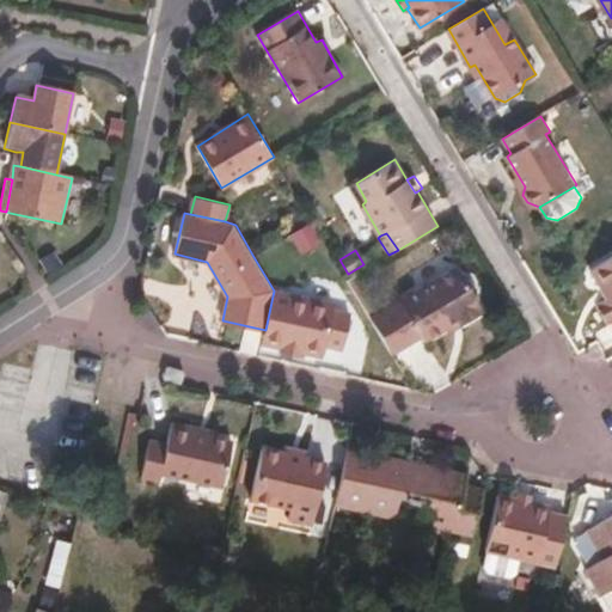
[(611,324),(611,254),(591,268),(607,294),(597,303),(610,325),(611,324)]
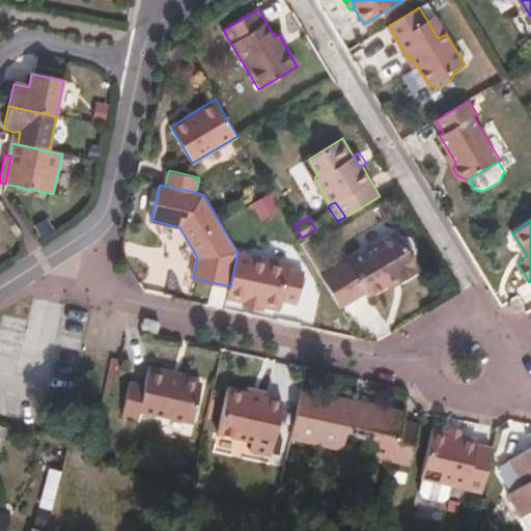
[(323,276),(341,306),(366,290),(369,295),(388,283),(397,277),(400,283),(420,271),(415,260),(417,252),(408,239),(401,238),(397,230),(329,271),(323,276)]
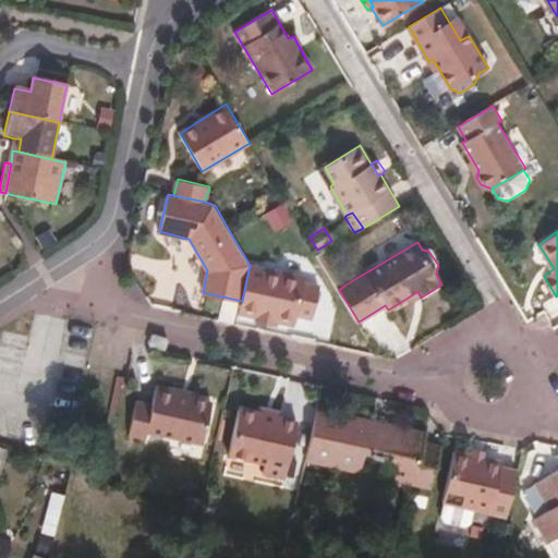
[(318,255),(339,290),(346,284),(325,251),(318,255)]
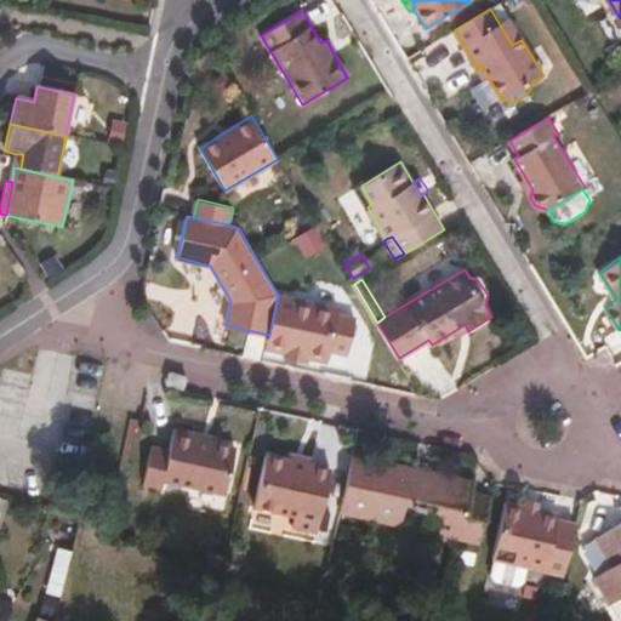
[(269,335),(267,347),(328,360),(330,348),(348,352),(355,315),(337,312),(339,307),(278,295),(269,335)]
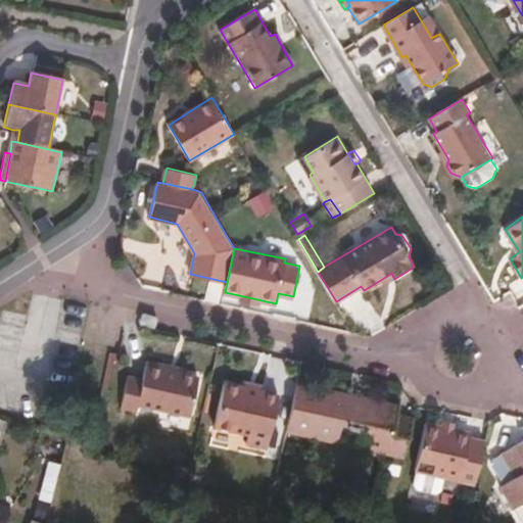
[(391,273),(382,279),(385,284),(394,279),(391,273)]
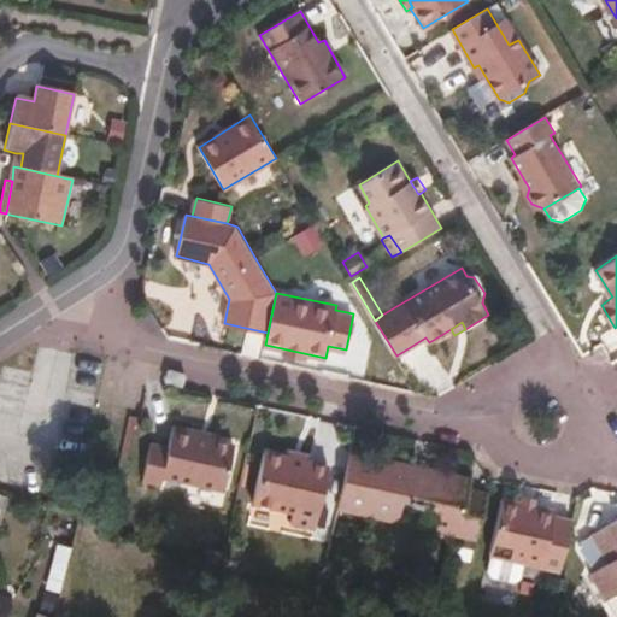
[(168,380),(182,385),(187,374),(172,369),(168,380)]
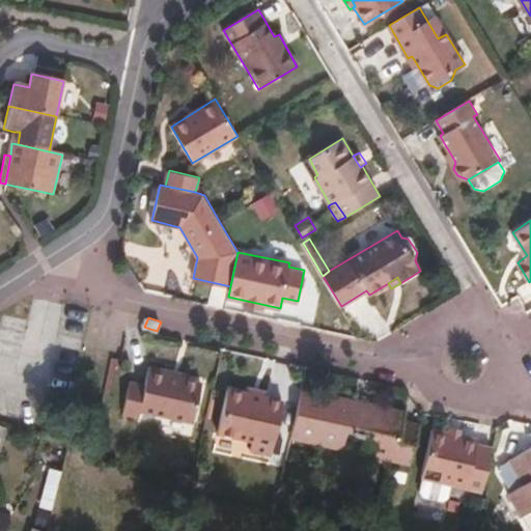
[(176,375),(177,370),(157,366),(154,384),(138,381),(132,413),(149,417),(151,410),(201,420),(210,383),(192,379),(176,375)]
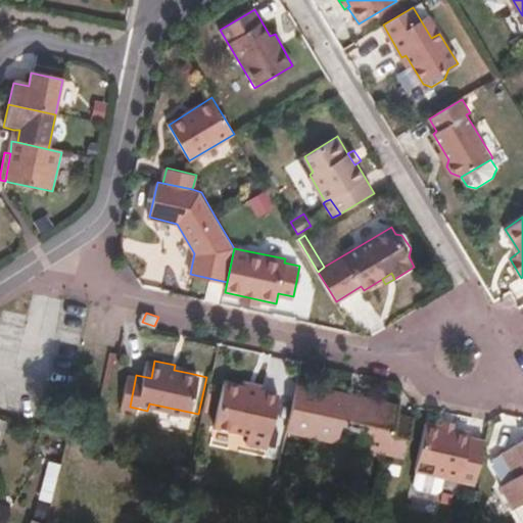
[(245,387),(260,390),(262,384),(246,381),(245,387)]
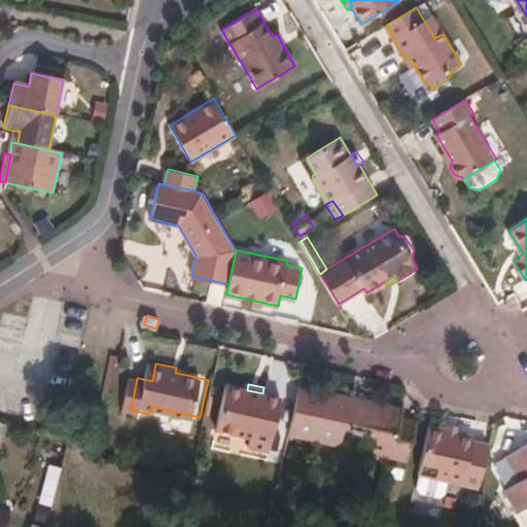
[(282,397),(262,393),(247,390),(224,385),(214,429),(250,437),(249,448),(271,452),(282,397)]
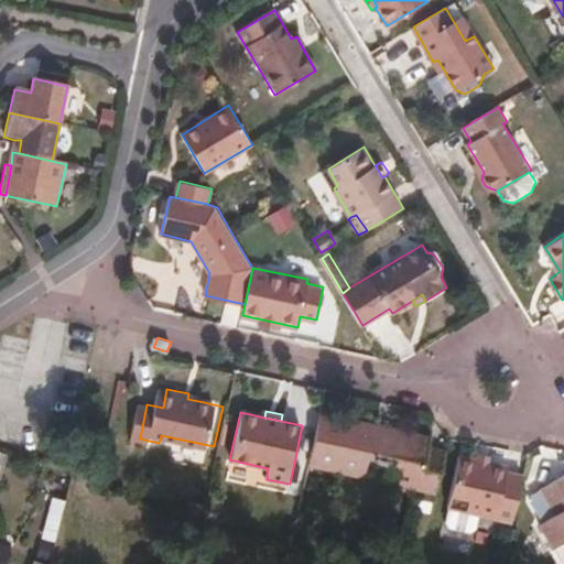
[(438,484),(446,451),(430,447),(432,436),(390,427),(388,435),(373,432),(375,424),(323,412),(311,464),(366,476),(370,456),(378,458),(378,462),(394,463),(390,481),(421,489),(422,479),(438,484)]
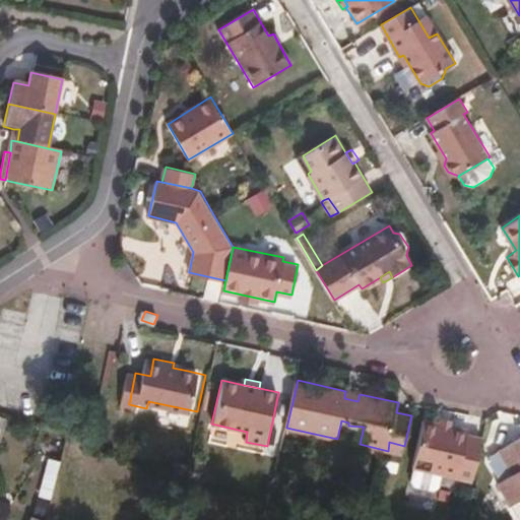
[(358,401),(360,394),(345,391),(344,398),(358,401)]
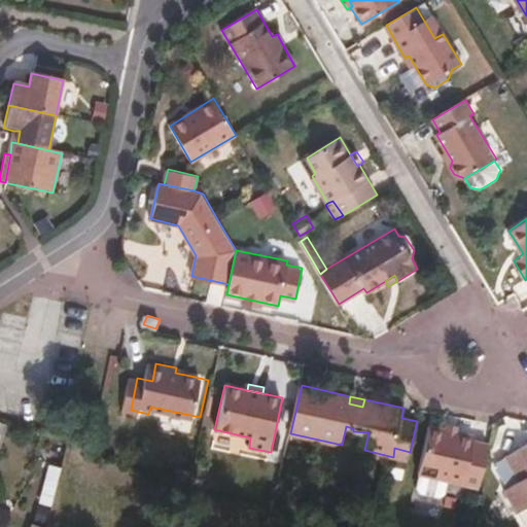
[(480,487),(489,443),(475,440),(476,434),(459,430),(446,427),(431,424),(419,473),(480,487)]
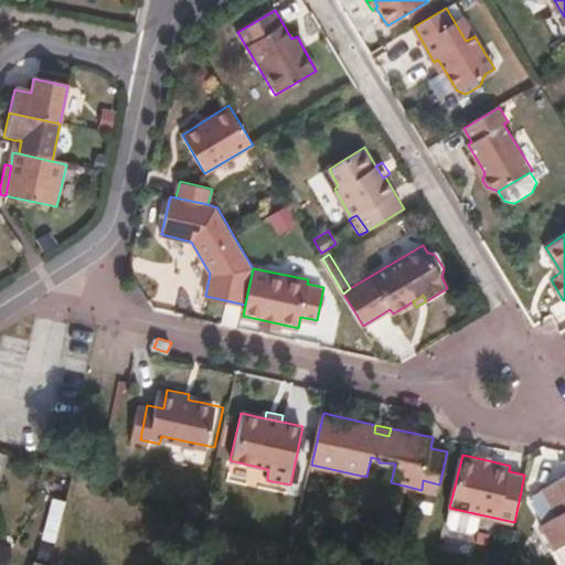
[(560,515),(546,523),(544,524),(564,557),(564,476),(543,489),(560,515)]
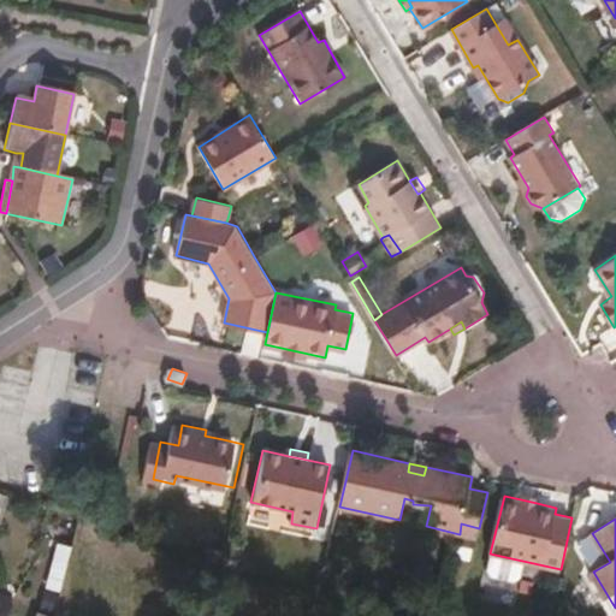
[(478,538),(479,528),(461,523),(460,534),(478,538)]
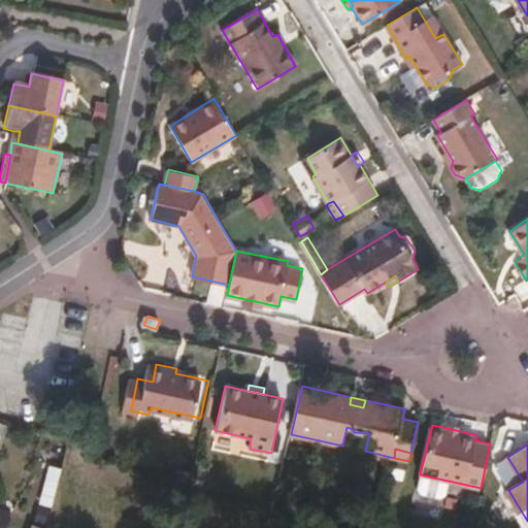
[(499,468),(510,489),(523,482),(507,457),(501,460),(504,465),(499,468)]
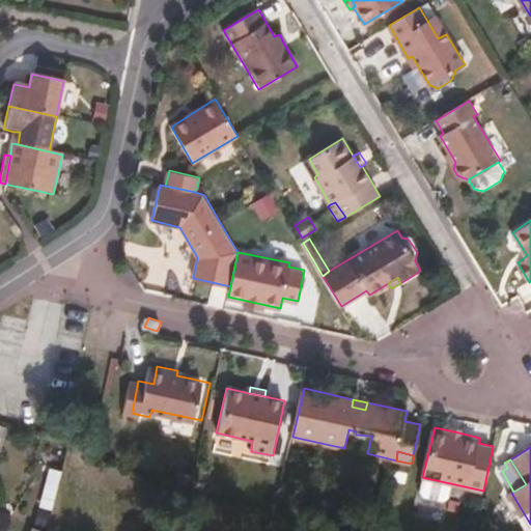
[(394,469),(392,479),(406,482),(408,473),(394,469)]
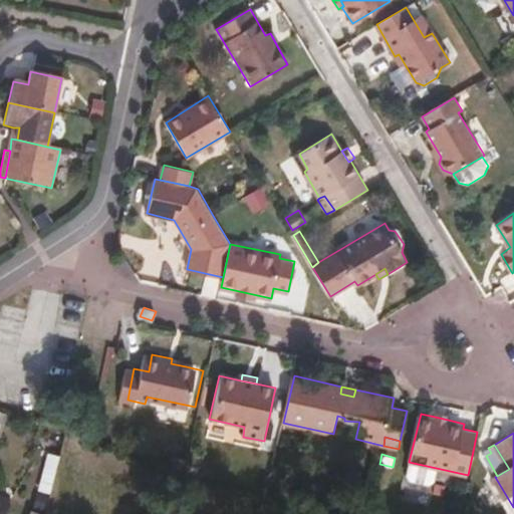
[(0,513),(3,513),(9,498),(0,495),(0,513)]
